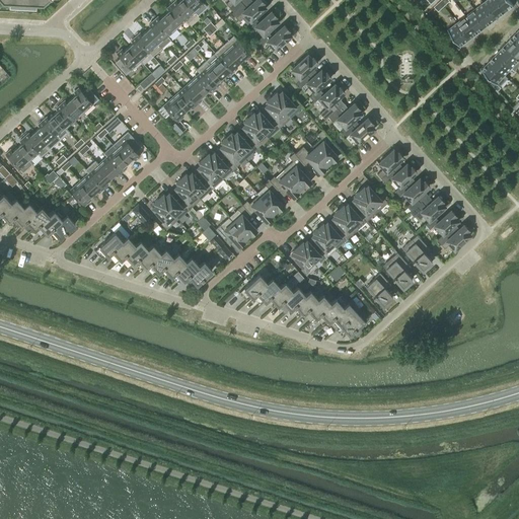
[(195,12),(183,0),(179,0),(177,3),(175,0),(171,4),(186,20),(188,23),(198,14),(195,11),(195,12)]
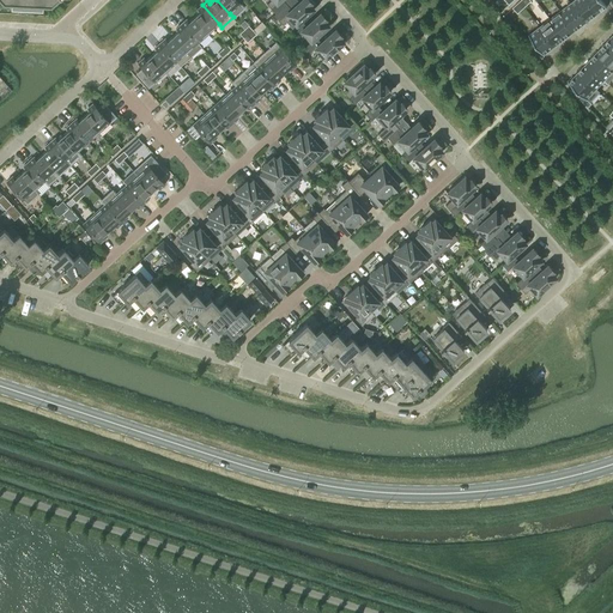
[(217,0),(230,14),(230,13),(241,4),(237,0),(217,0)]
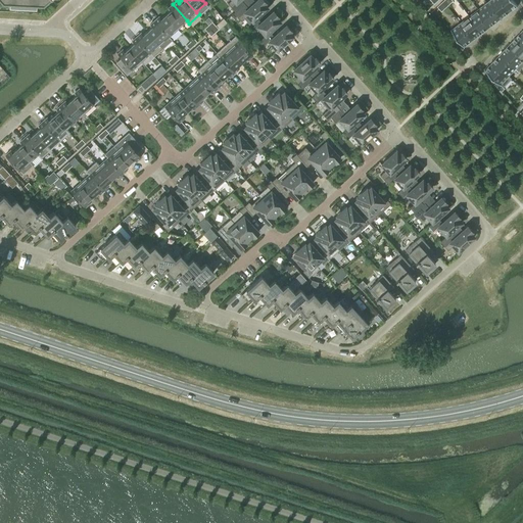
[(231,0),(228,3),(235,11),(244,3),(241,0),(231,0)]
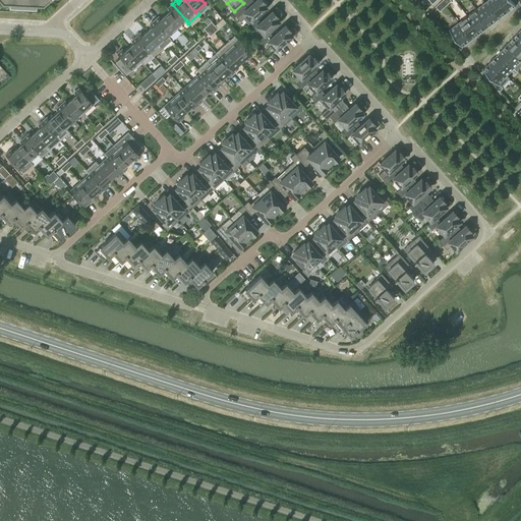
[(234,11),(233,13),(240,21),(246,15),(251,21),(255,17),(267,7),(264,3),(265,2),(262,0),(255,0),(247,8),(243,3),(234,11)]
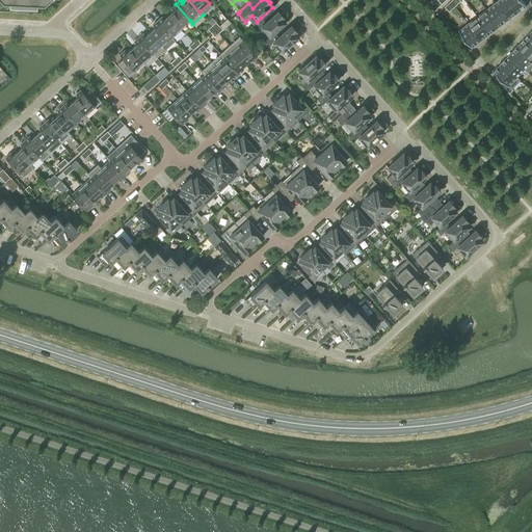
[(507,0),(499,0),(496,3),(508,20),(516,12),(507,0)]
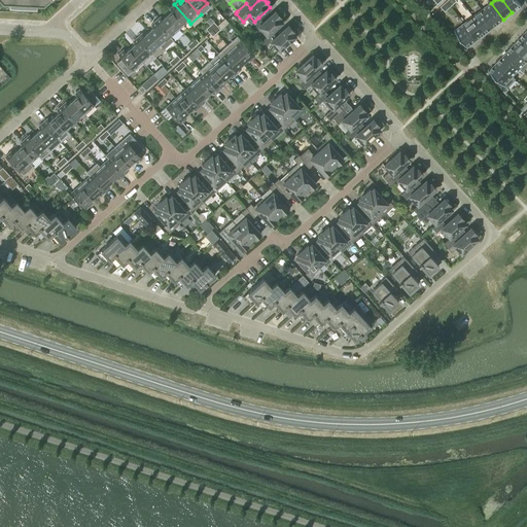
[(502,0),(512,12),(521,6),(522,6),(517,0),(502,0)]
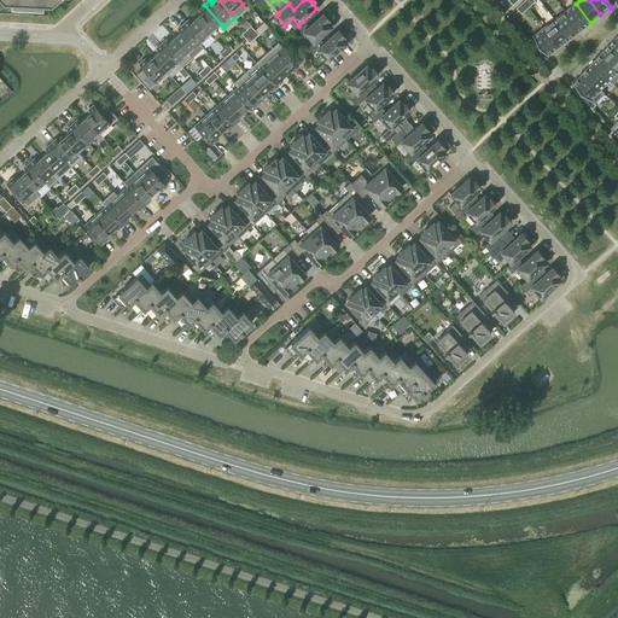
[(590,23),(576,4),(565,11),(579,30),(590,23)]
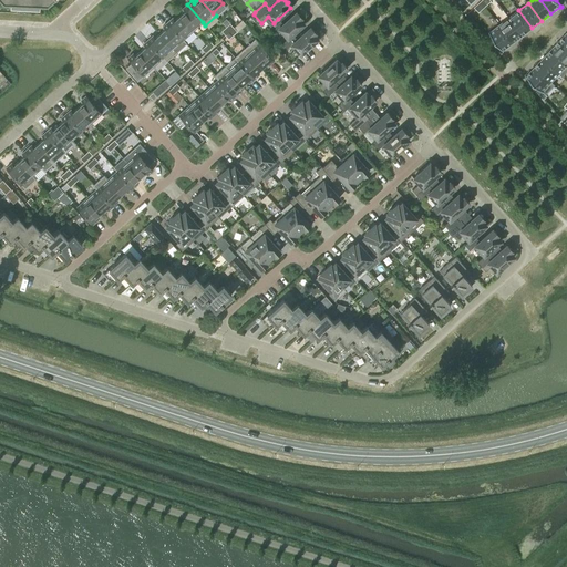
[(203,22),(187,4),(183,8),(185,11),(179,16),(193,31),(203,22)]
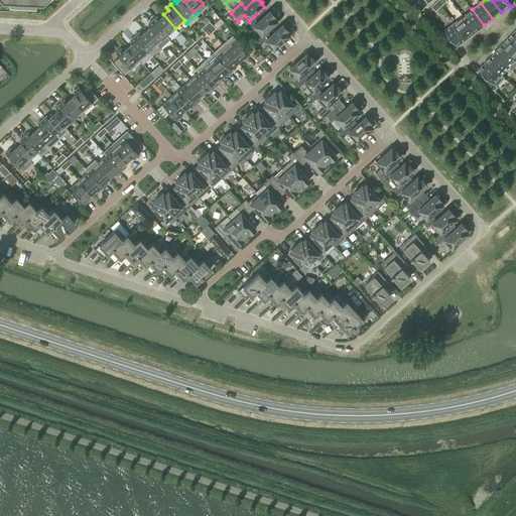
[(484,25),(472,9),(463,16),(476,32),(484,25)]
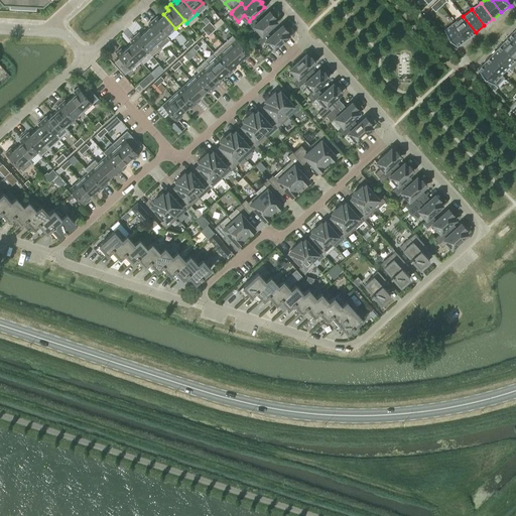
[(253,17),(249,21),(244,25),(249,30),(253,26),(261,35),(266,31),(277,21),(273,17),(274,16),(269,11),(257,21),(253,17)]
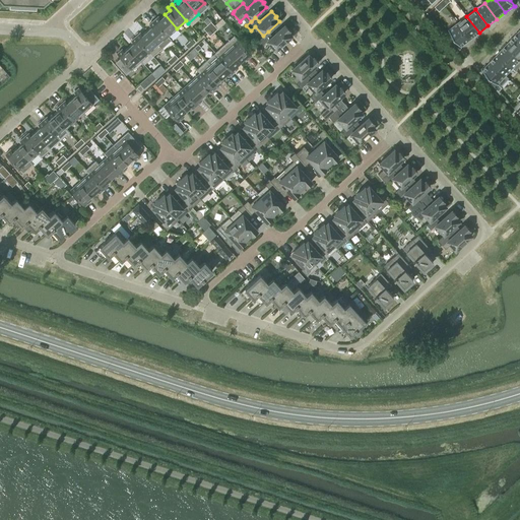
[(177,28),(165,14),(159,19),(157,16),(153,20),(160,27),(168,36),(177,28)]
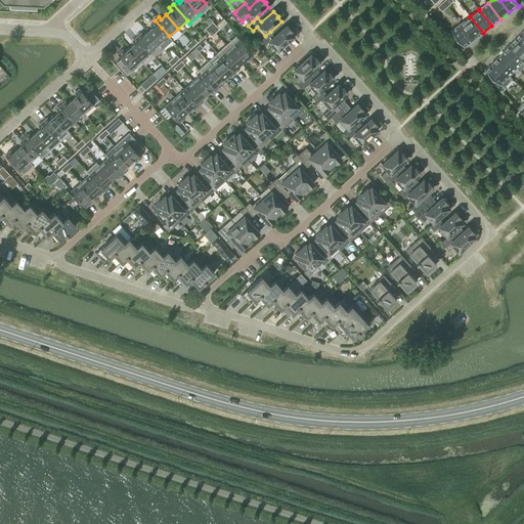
[(483,33),(470,16),(462,24),(474,39),(483,33)]
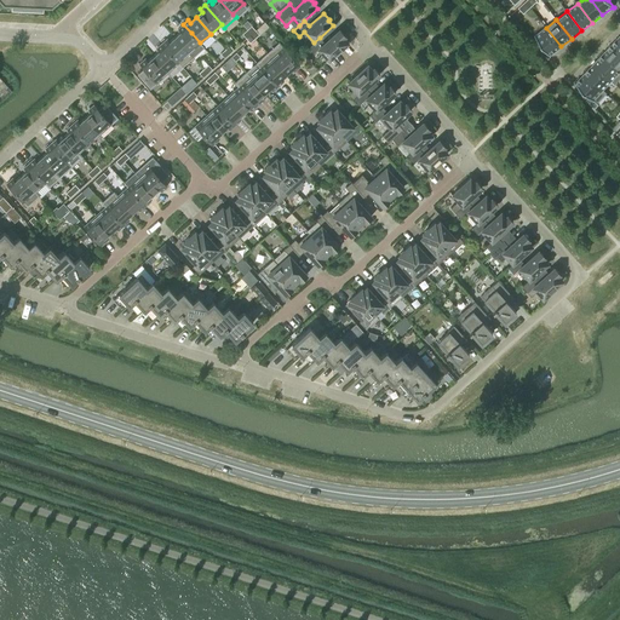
[(191,33),(183,24),(178,28),(181,32),(174,36),(193,57),(204,47),(200,42),(191,33)]
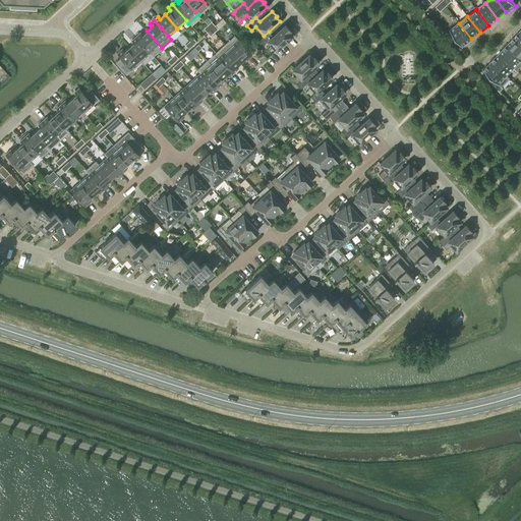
[(471,39),(459,23),(450,30),(450,29),(449,30),(454,36),(452,37),(457,42),(458,41),(463,47),(463,46),(471,39)]
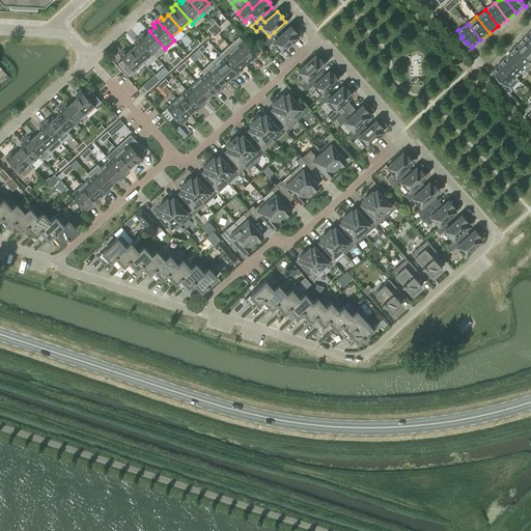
[(274,32),(269,36),(264,40),(269,45),(273,42),(281,52),(298,36),(294,32),(296,31),(290,25),(284,30),(278,36),(274,32)]
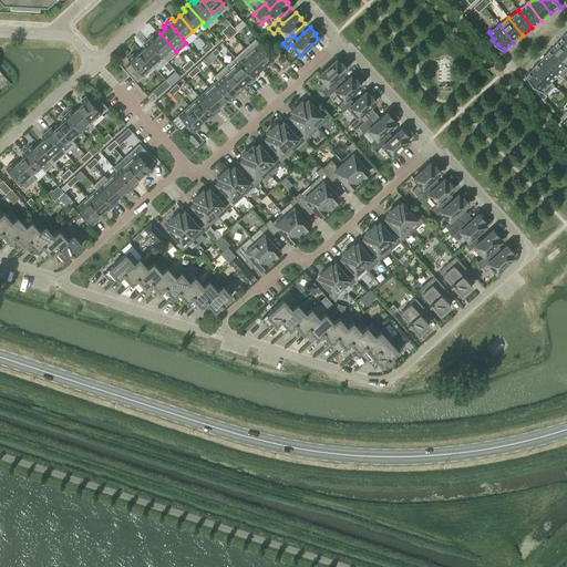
[(147,40),(150,42),(166,61),(176,52),(160,33),(154,39),(152,35),(147,40)]
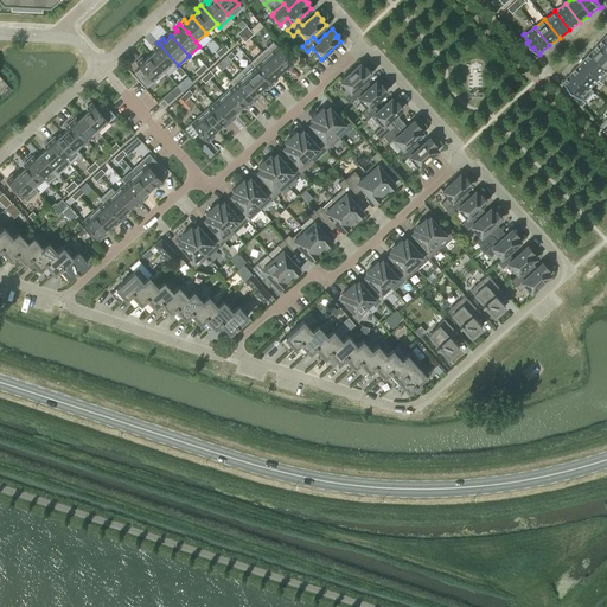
[(262,52),(280,72),(286,66),(288,69),(293,64),(273,42),(262,52)]
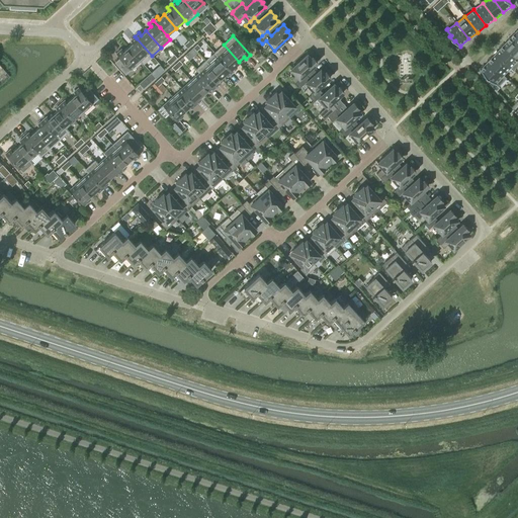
[(133,42),(127,47),(140,61),(143,64),(152,56),(137,38),(135,36),(131,39),(133,42)]
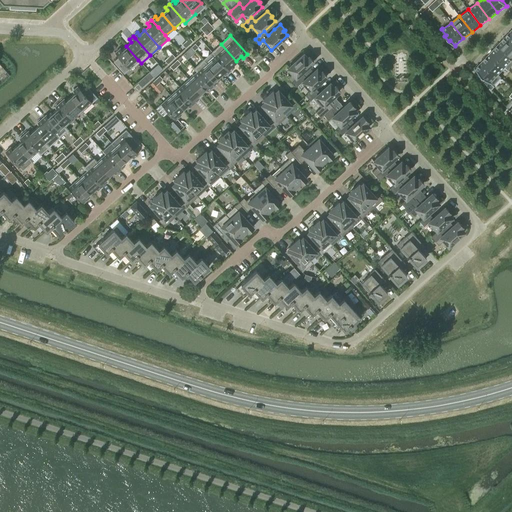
[(511,43),(505,37),(498,45),(511,58),(511,43)]
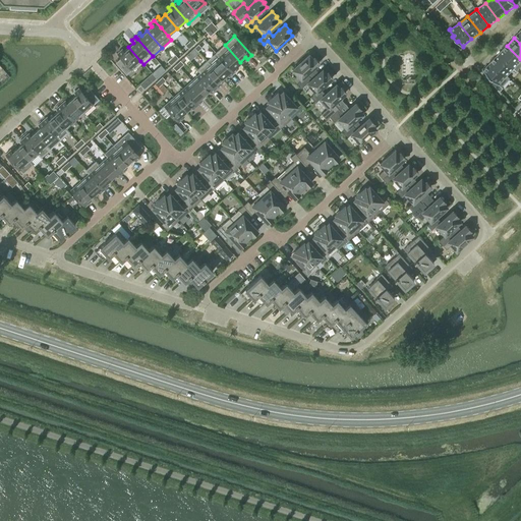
[(240,62),(225,45),(216,53),(233,72),(237,68),(235,66),(240,62)]
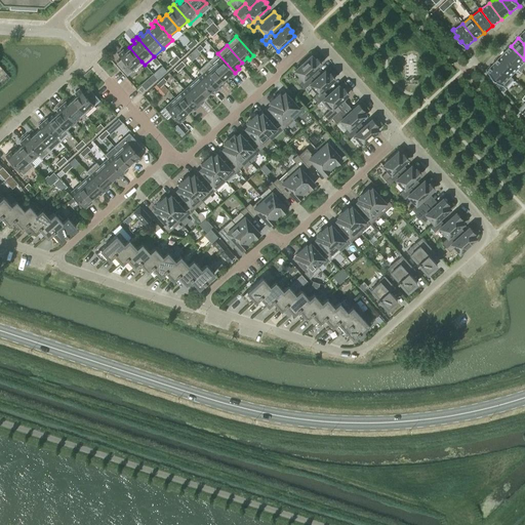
[(524,59),(511,46),(502,54),(518,68),(518,69),(521,72),(524,67),(524,59)]
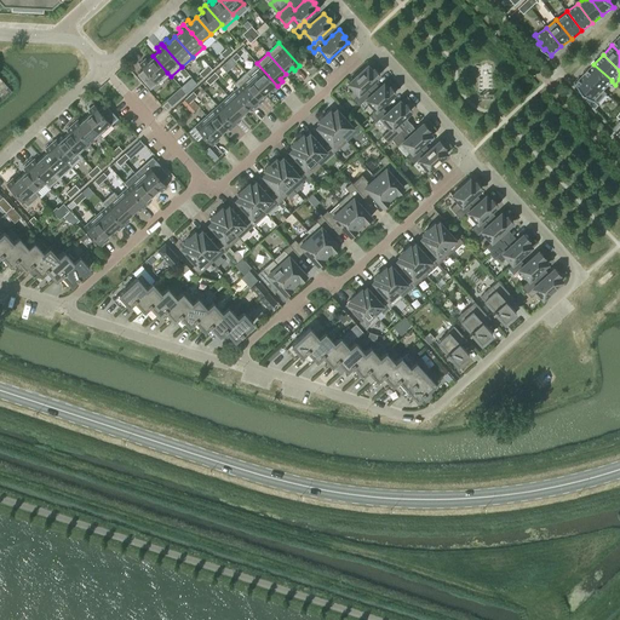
[(167,73),(153,56),(147,62),(144,58),(139,63),(144,69),(138,74),(150,87),(156,82),(167,73)]
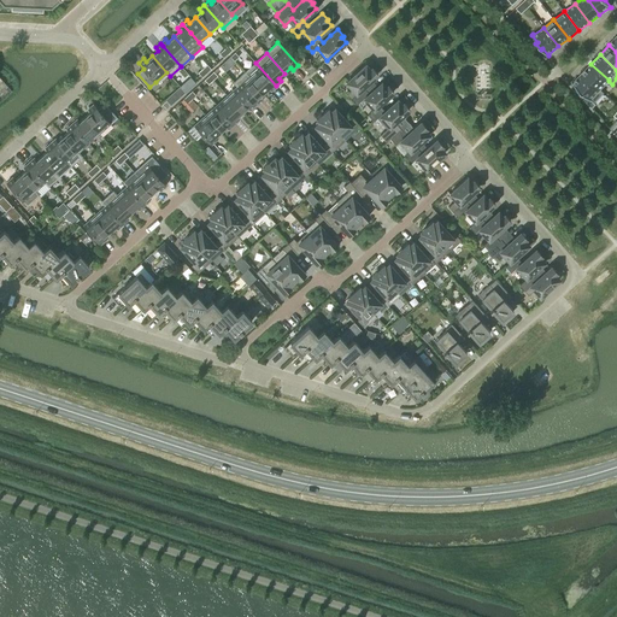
[(256,63),(245,72),(263,93),(269,87),(271,89),(276,86),(256,63)]
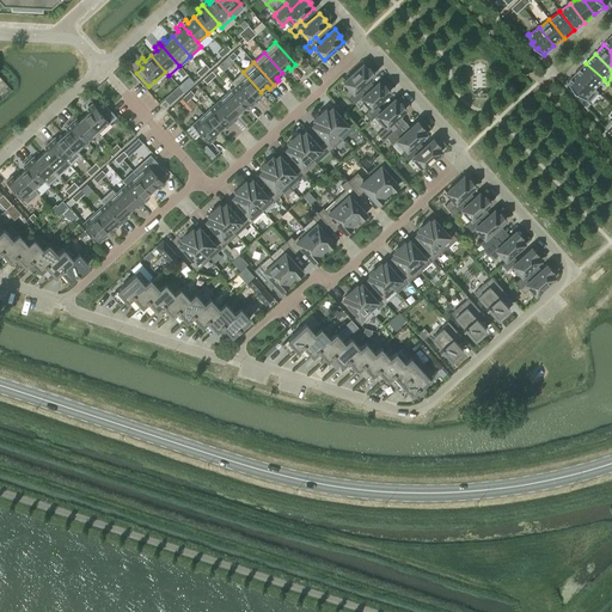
[(360,98),(366,93),(360,86),(374,74),(368,67),(367,68),(362,63),(343,81),(349,89),(344,93),(354,104),(360,98)]
